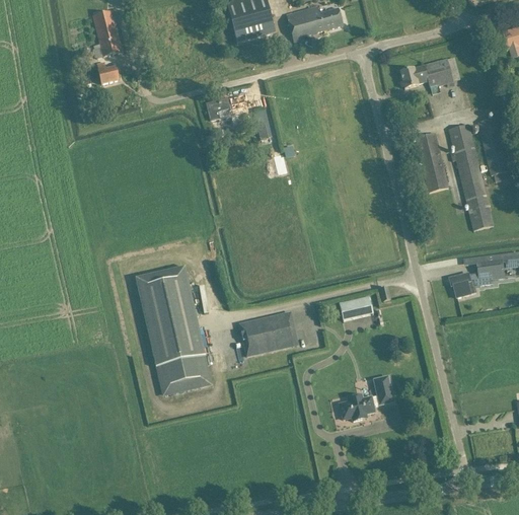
[(237,41),(275,30),(266,0),(230,0),(226,1),(237,41)]
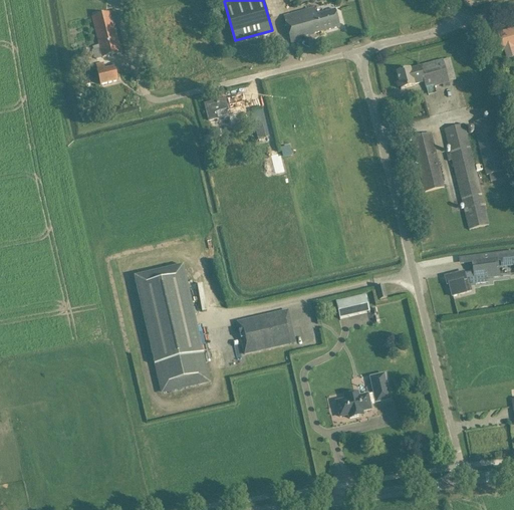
[(316,11),(314,5),(284,13),(291,40),(302,37),(301,34),(340,23),(335,6),(316,11)]
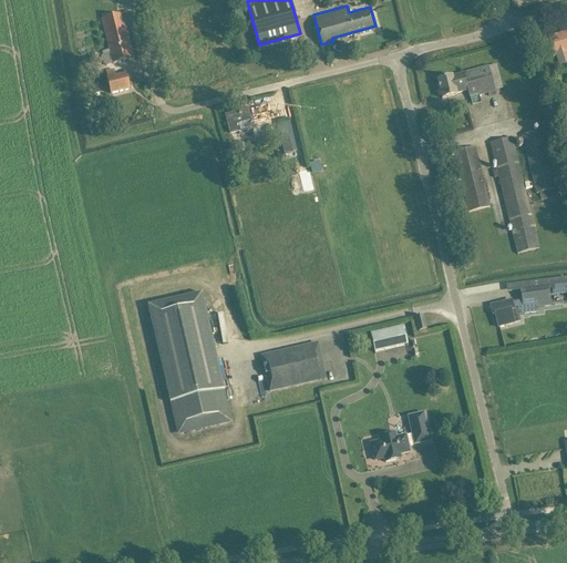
[(106,62),(113,60),(134,55),(123,10),(102,14),(110,47),(103,49),(106,62)]
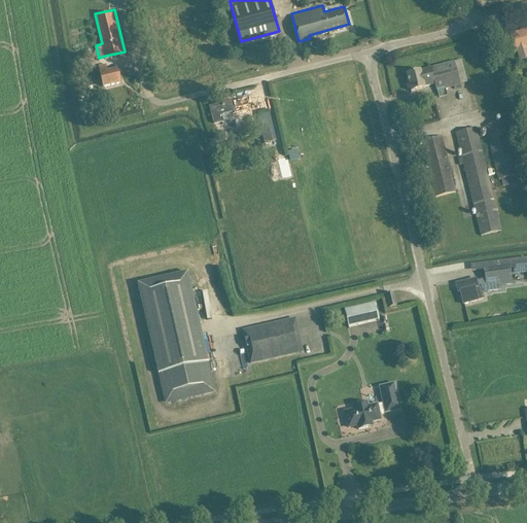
[(526,26),(511,31),(513,40),(515,46),(526,42),(526,26)]
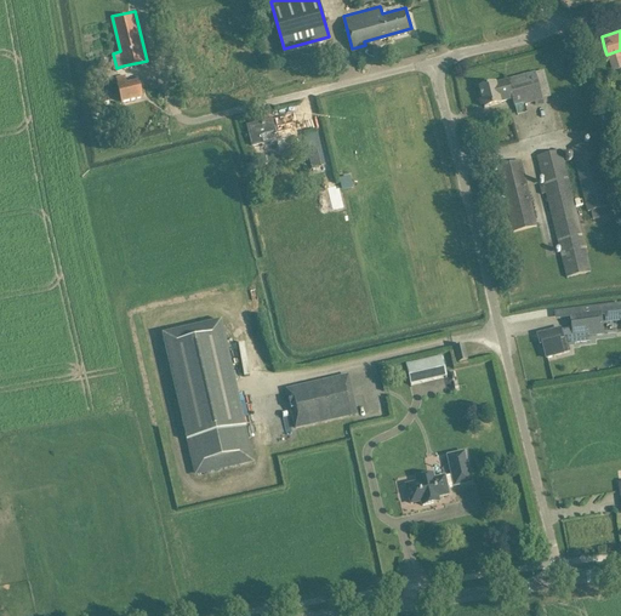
[(496,80),(479,84),(484,104),(501,100),(501,97),(512,95),(514,103),(542,96),(545,95),(537,68),(535,69),(507,77),(496,80)]
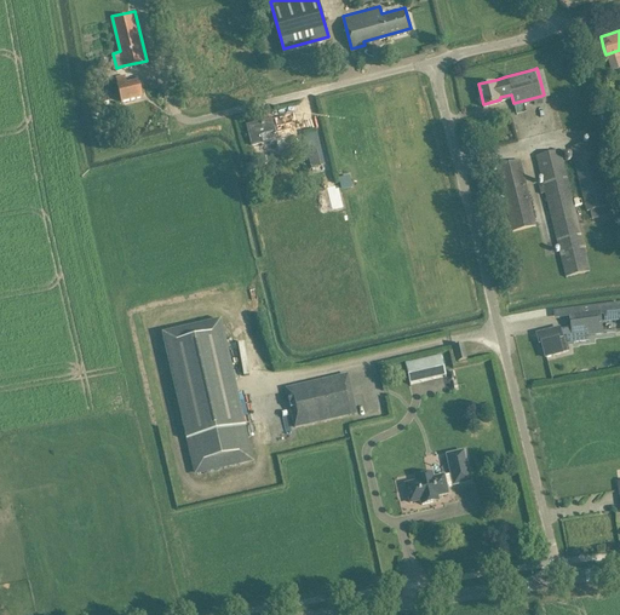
[(127,80),(125,72),(116,74),(118,82),(121,98),(143,93),(138,78),(127,80)]
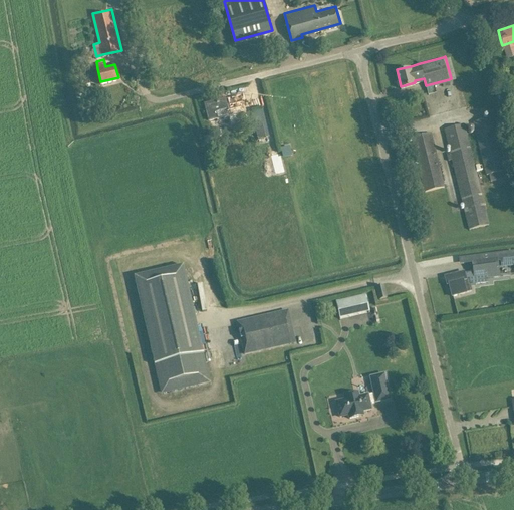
[(226,102),(225,96),(205,101),(209,117),(229,113),(231,122),(240,120),(235,100),(226,102)]
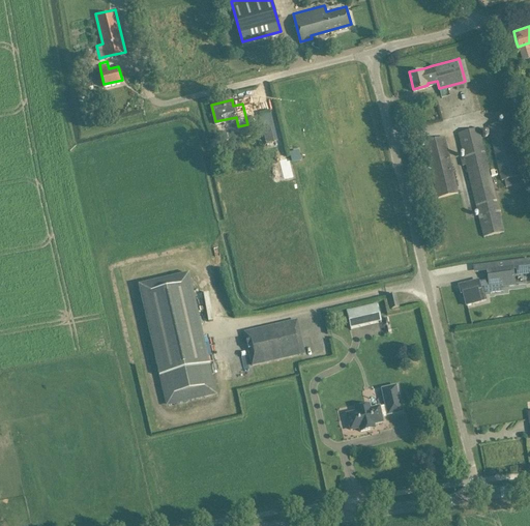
[(261,109),(264,123),(275,122),(272,107),(261,109)]
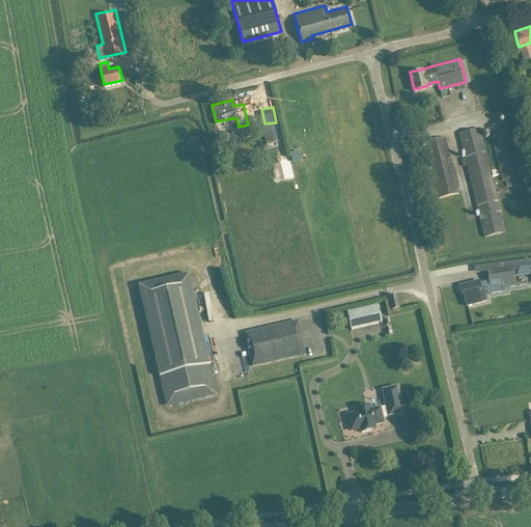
[(264,127),(262,127),(267,142),(274,140),(274,138),(277,138),(274,123),(264,127)]
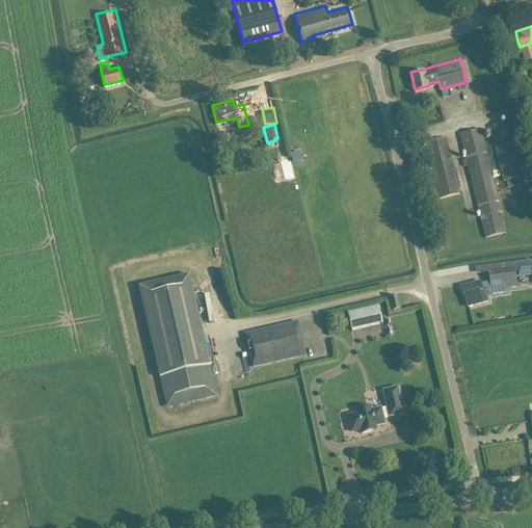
[(507,230),(480,126),(459,131),(463,151),(461,152),(464,164),(467,163),(485,235),(507,230)]
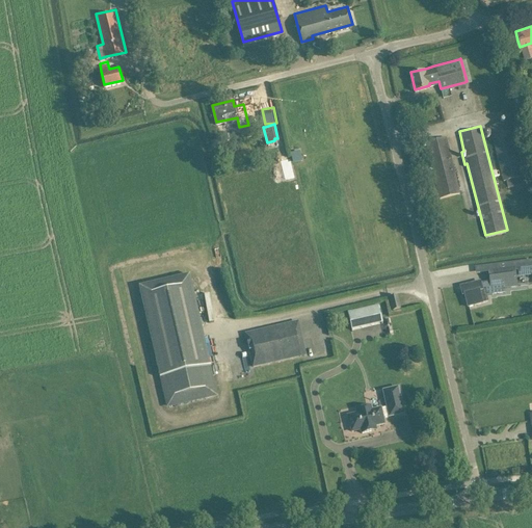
[(440,195),(459,190),(446,134),(426,139),(440,195)]
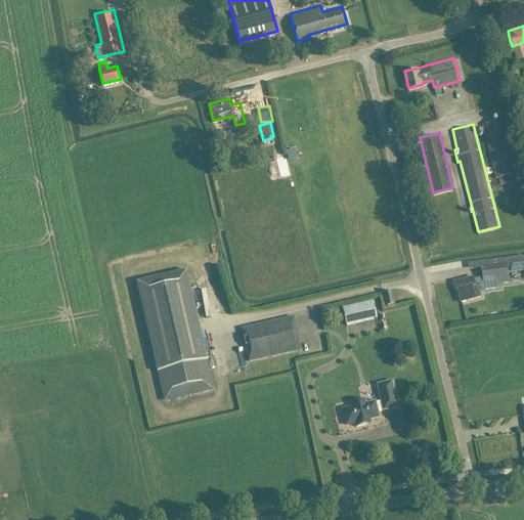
[(288,146),(290,156),(299,154),(297,144),(288,146)]
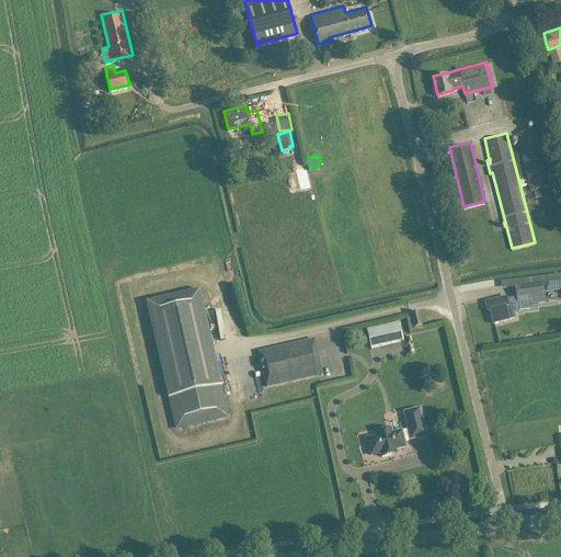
[(517,293),(506,295),(508,302),(512,302),(533,298),(533,302),(546,299),(544,283),(544,280),(544,279),(536,280),(515,283),(517,293)]
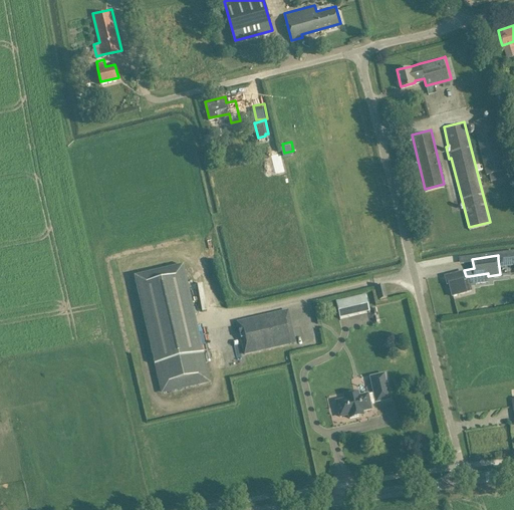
[(161,392),(210,379),(184,262),(134,273),(161,392)]
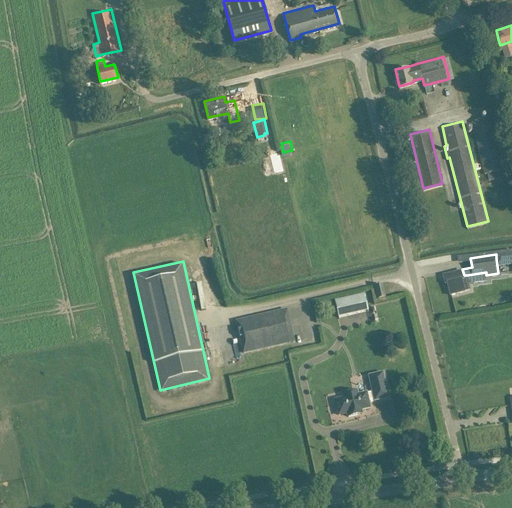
[(464,275),(462,269),(462,267),(453,270),(443,272),(445,281),(447,280),(450,292),(456,291),(458,290),(470,287),(467,275),(464,275)]
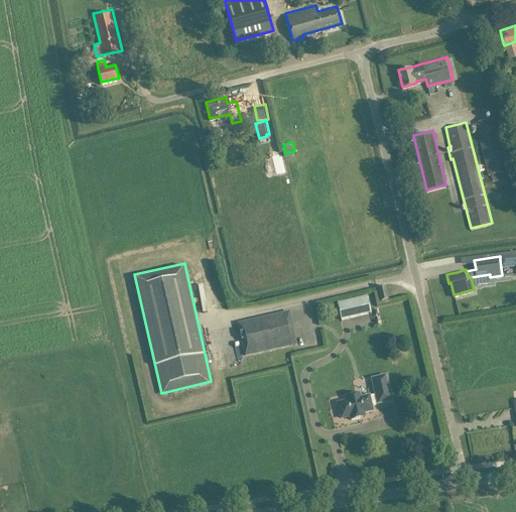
[(380,298),(388,296),(385,283),(377,285),(380,298)]
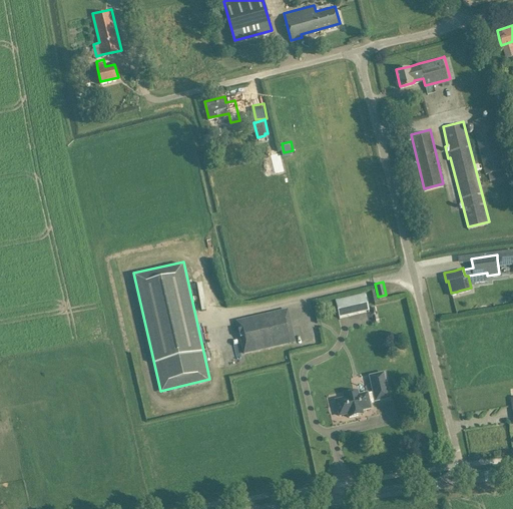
[(339,316),(369,309),(365,291),(335,298),(339,316)]
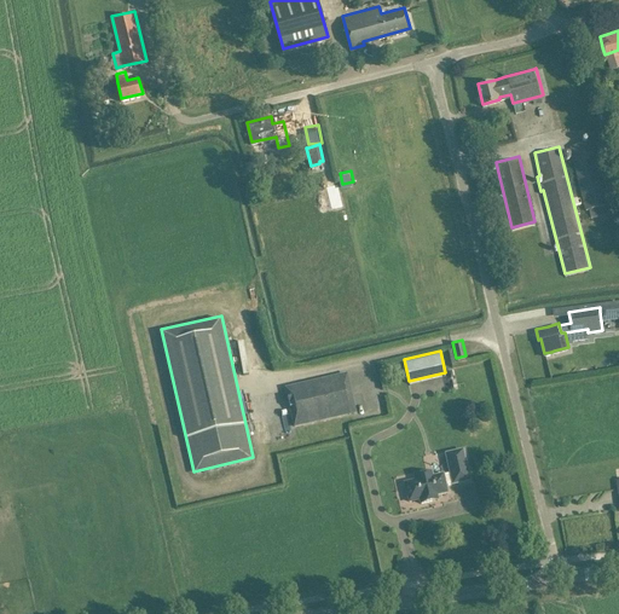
[(294,423),(305,421),(356,409),(347,371),(285,386),(294,423)]
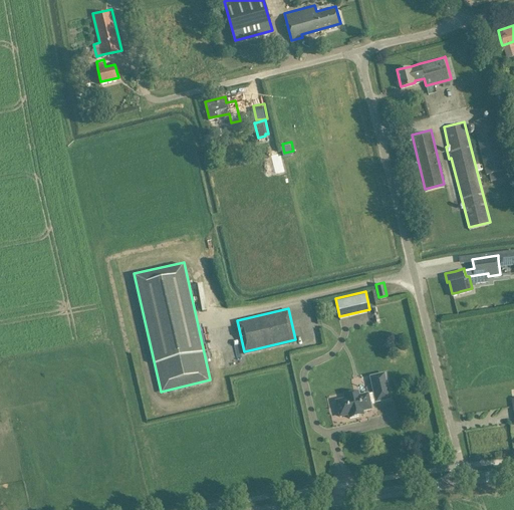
[(358,390),(348,392),(343,393),(344,397),(336,399),(340,414),(348,412),(349,416),(359,414),(363,413),(363,412),(362,409),(371,407),(370,401),(390,396),(384,371),(370,374),(373,390),(359,394),(358,390)]
